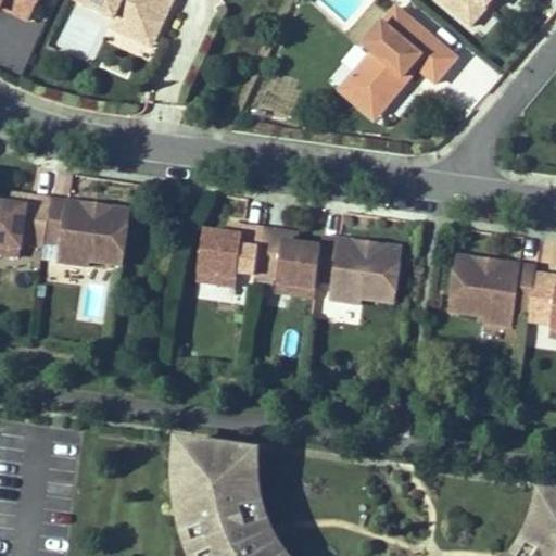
[(30,22),(39,0),(0,0),(0,8),(30,22)]
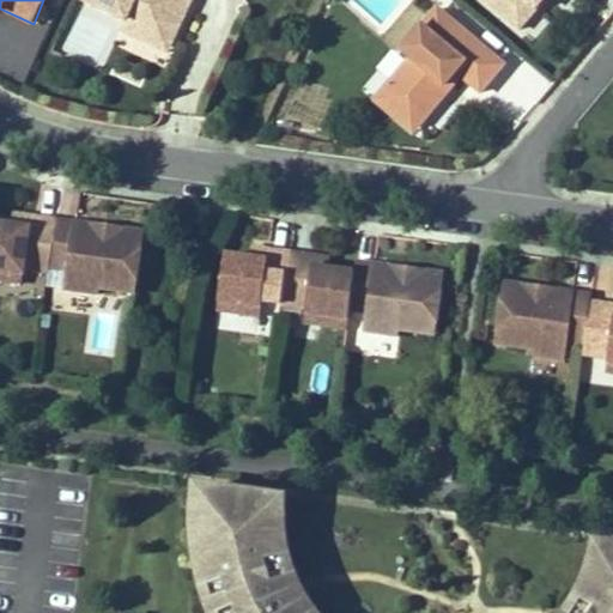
[(192,0),(190,0),(85,0),(84,4),(125,22),(150,32),(155,23),(177,32),(192,0)]
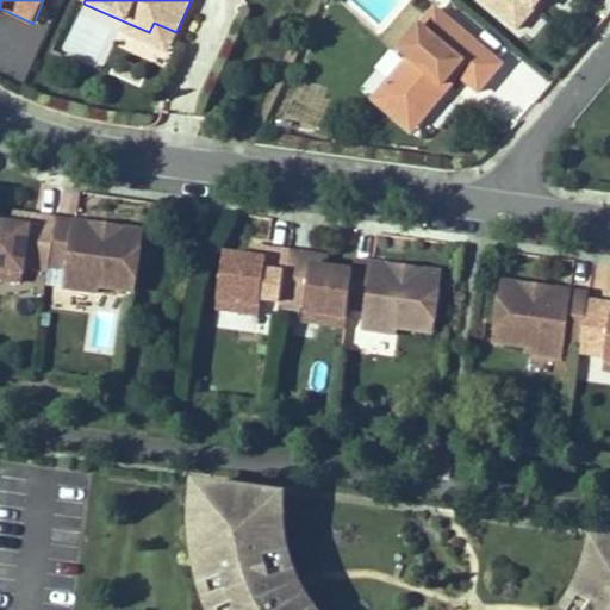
[(483,0),(517,30),(542,0),(483,0)]
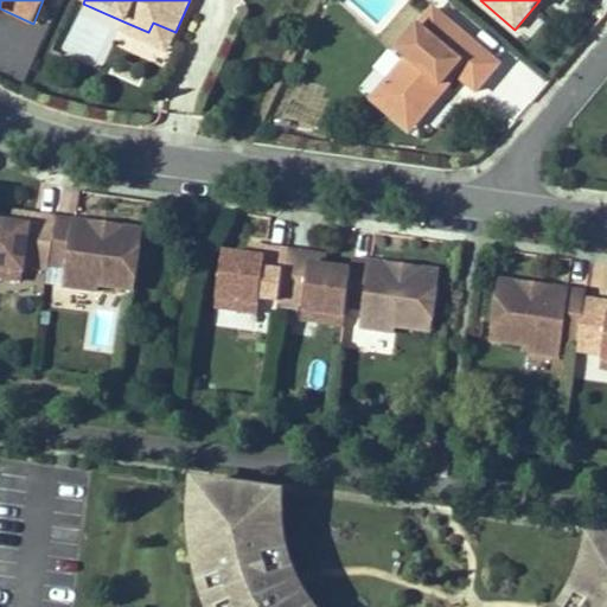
[(499,65),(434,10),(398,51),(407,59),(383,87),(421,119),(439,97),(434,93),(453,71),(457,76),(475,93),(499,65)]
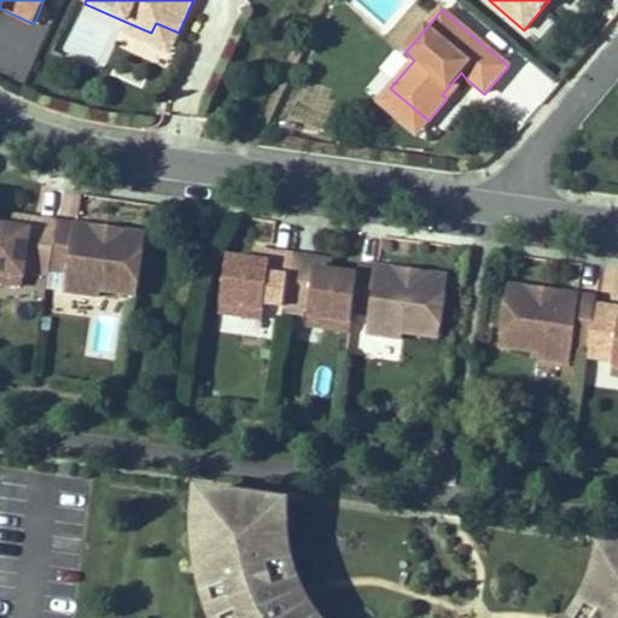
[(169,53),(179,33),(156,23),(151,33),(126,22),(122,31),(169,53)]
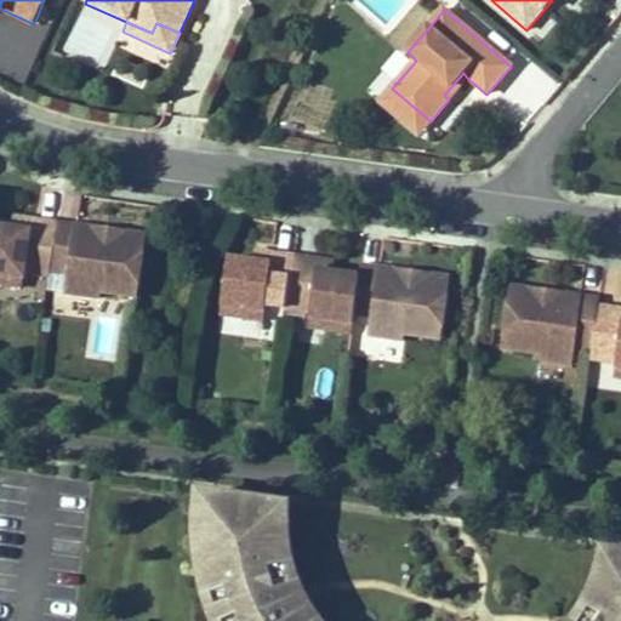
[(449,100),(467,78),(463,73),(444,95),(449,100)]
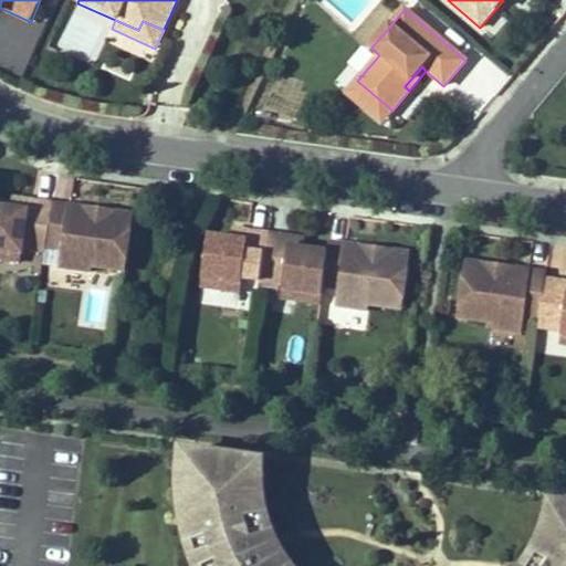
[(392,111),(357,81),(347,93),(381,123),(392,111)]
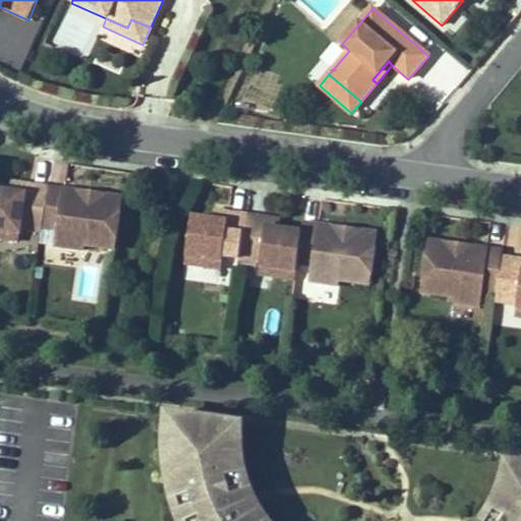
[(24,195),(26,185),(12,182),(11,193),(24,195)]
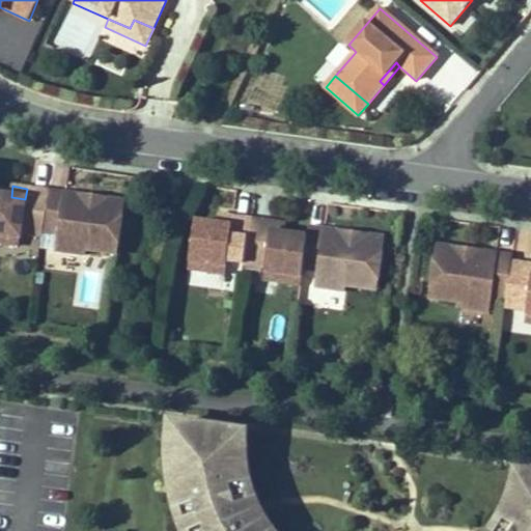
[(44,232),(50,192),(27,189),(25,199),(11,197),(2,195),(1,202),(0,202),(0,242),(6,243),(7,236),(21,239),(22,233),(43,236),(44,232)]
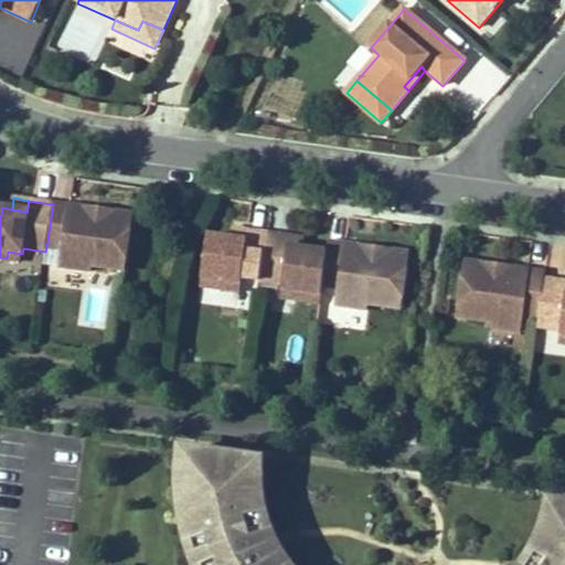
[(53,204),(46,247),(63,249),(61,267),(92,272),(92,267),(124,272),(132,215),(98,210),(96,220),(70,216),(71,206),(53,204)]
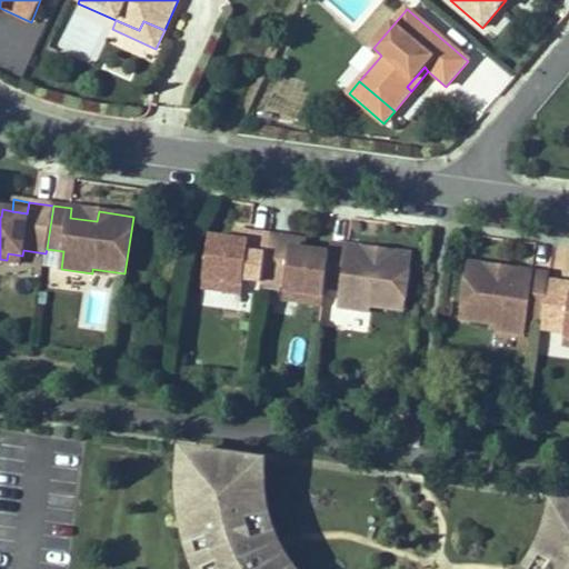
[(97,221),(99,211),(71,208),(70,218),(97,221)]
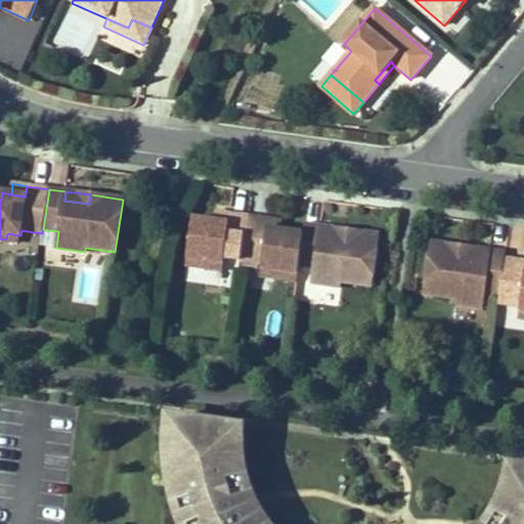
[(246,226),(247,216),(229,214),(228,224),(246,226)]
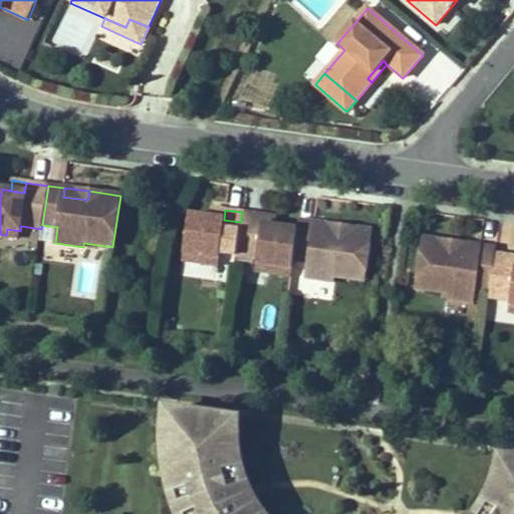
[(293,260),(297,237),(284,235),(285,229),(277,228),(263,225),(264,216),(242,212),(241,222),(236,256),(257,259),(256,264),(271,266),(270,273),(291,276),(293,260)]
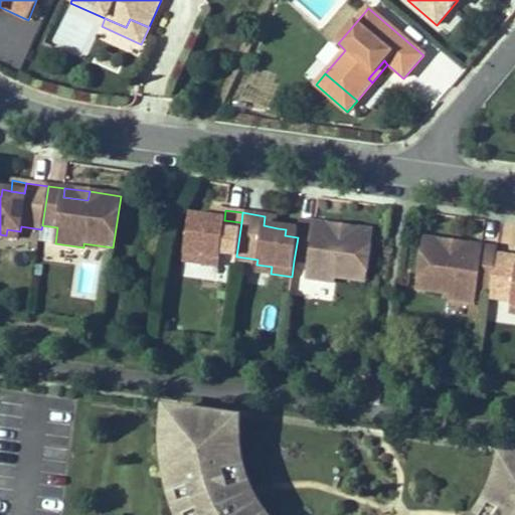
[(201,224),(202,217),(189,215),(188,222),(201,224)]
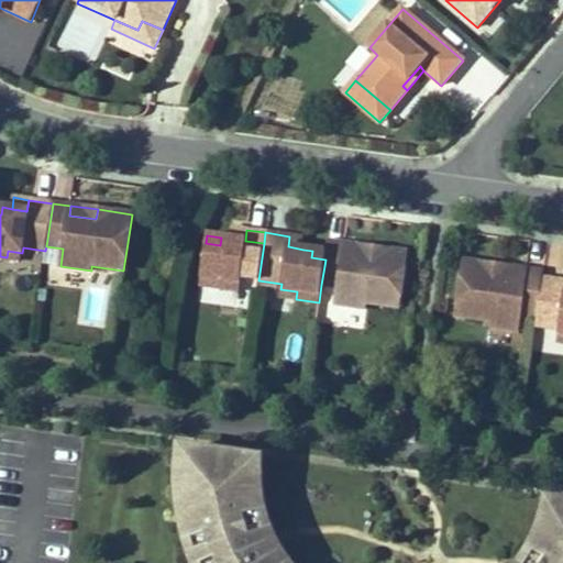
[(304,250),(305,238),(289,236),(288,246),(304,250)]
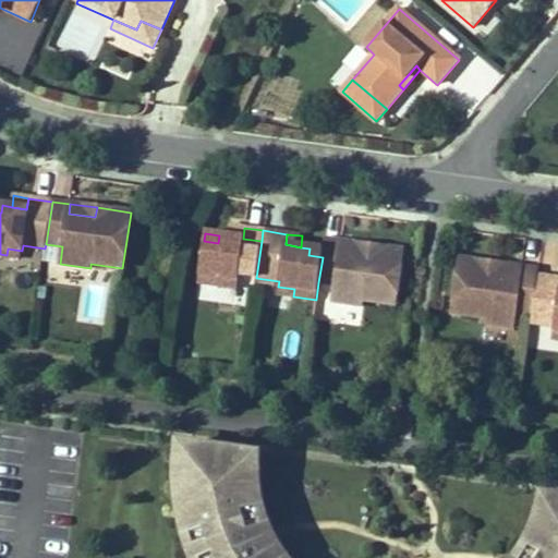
[(256,278),(262,241),(243,239),(219,235),(218,243),(204,241),(198,283),(223,287),(225,279),(239,281),(239,276),(256,278)]
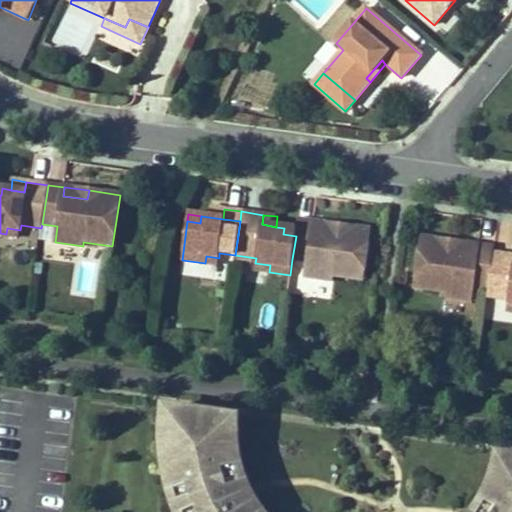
[(296,236),(292,259),(308,261),(305,277),(333,281),(334,276),(363,280),(370,230),(338,225),(337,234),(313,231),(314,222),(298,219),(297,229),(296,236)]
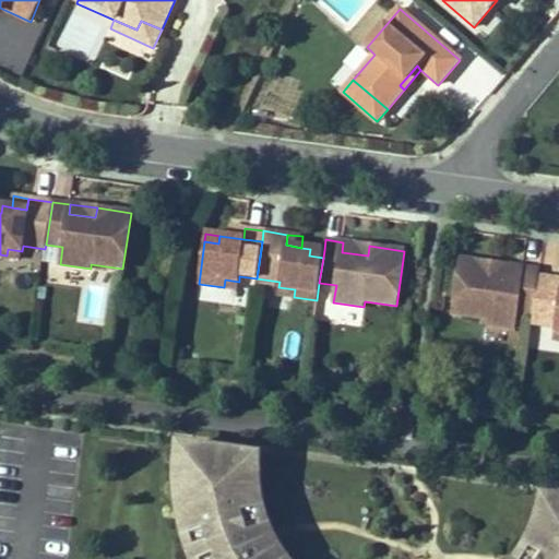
[(368,256),(369,246),(343,242),(342,252),(368,256)]
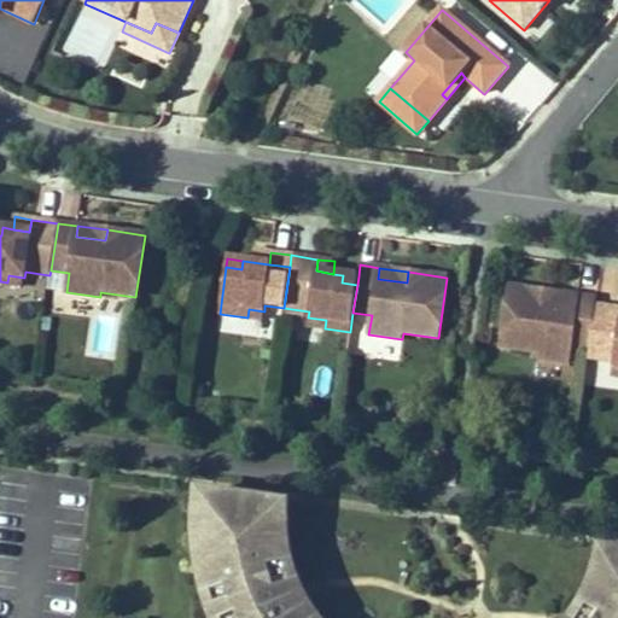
[(23,285),(24,278),(9,275),(7,283),(23,285)]
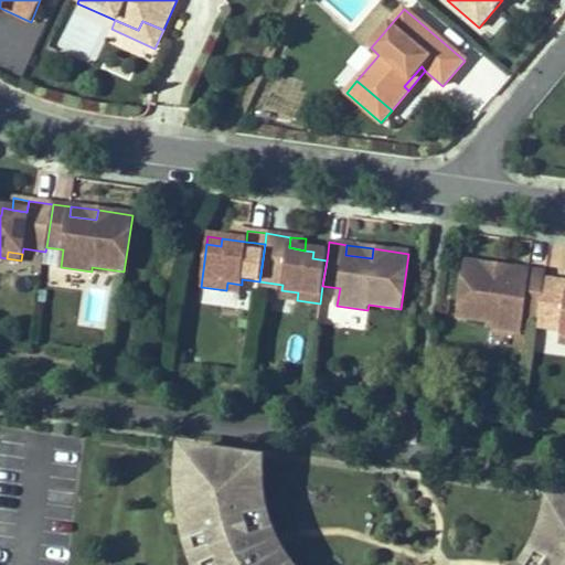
[(327,260),(328,253),(313,252),(312,258),(327,260)]
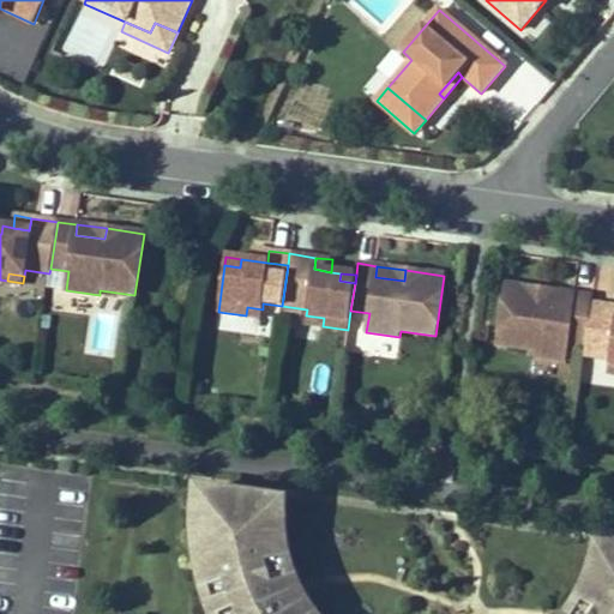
[(593,304),(594,298),(573,294),(572,305),(542,300),(545,290),(506,284),(498,345),(533,350),(531,356),(565,361),(567,342),(587,344),(593,304)]
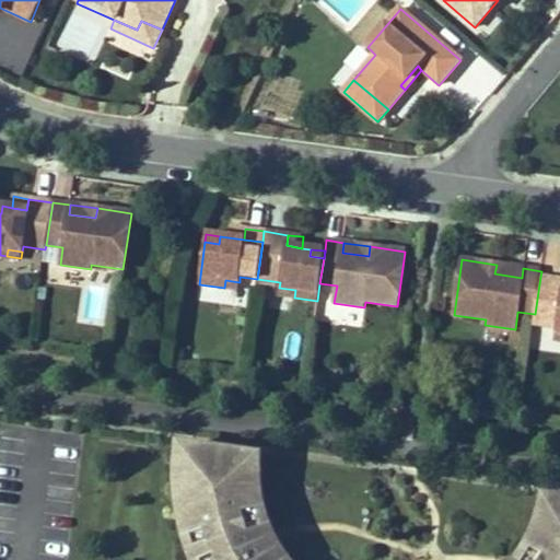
[(522,278),(523,268),(497,265),(494,273),(522,278)]
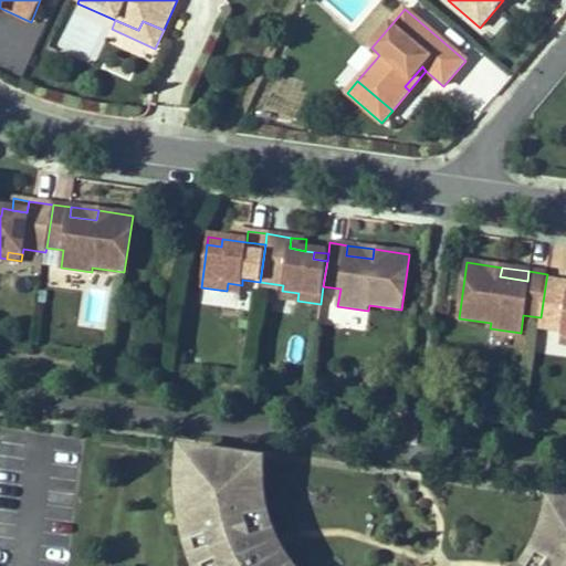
[(228,283),(227,291),(259,295),(260,282),(242,280),(242,285),(228,283)]
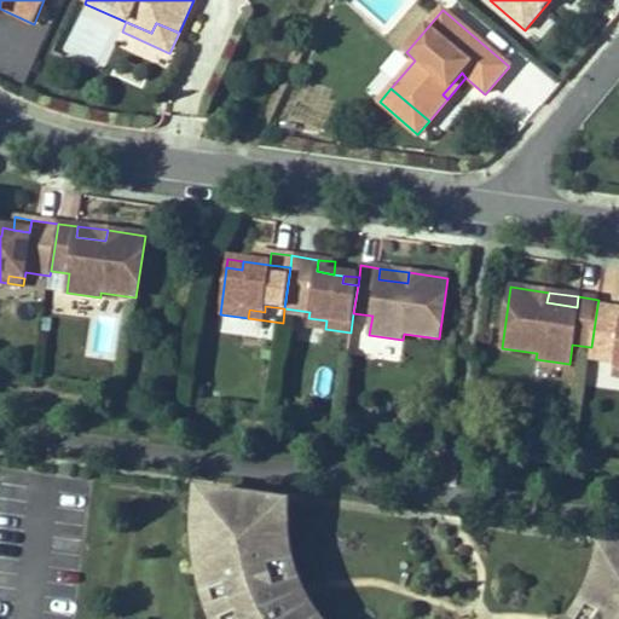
[(618,308),(597,306),(591,347),(590,359),(614,363),(613,369),(618,369),(618,308)]
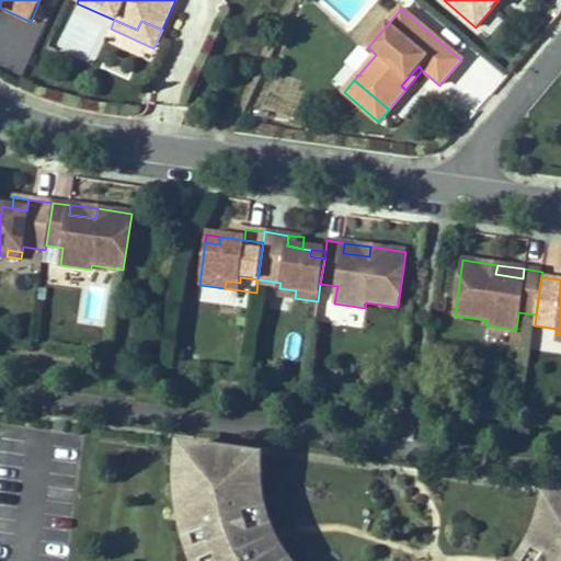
[(295,298),(296,290),(279,288),(281,283),(258,279),(256,293),(295,298)]
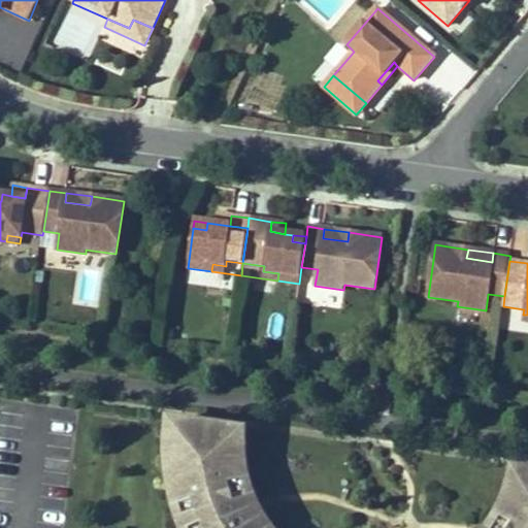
[(527,322),(527,315),(523,315),(524,309),(503,306),(501,319),(527,322)]
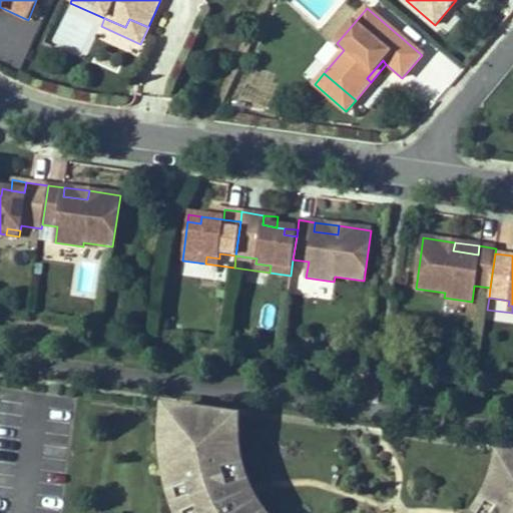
[(263,512),(262,507),(244,476),(238,447),(238,433),(234,433),(235,422),(221,420),(221,416),(169,409),(168,412),(163,411),(161,444),(164,475),(170,473),(174,491),(168,492),(175,512),(263,512)]
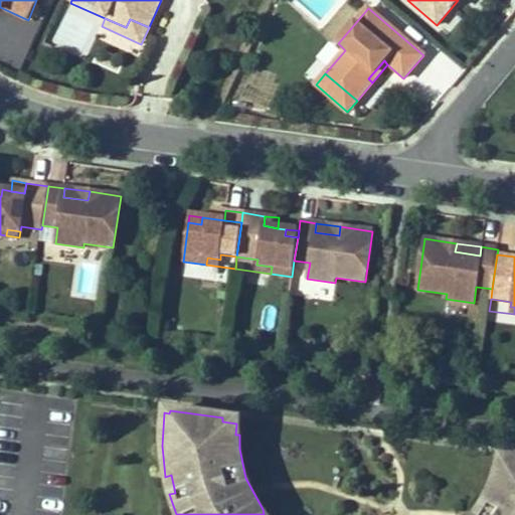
[(175,493),(171,475),(165,477),(169,494),(175,493)]
